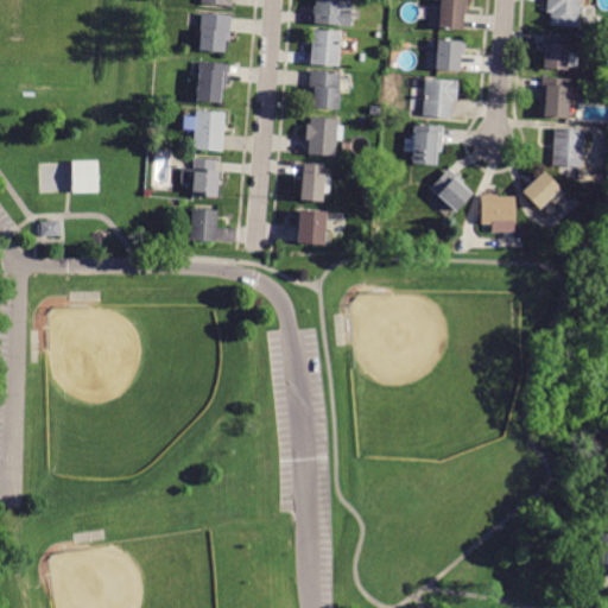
[(314,0),(350,0),(350,27),(314,25),(314,0)]
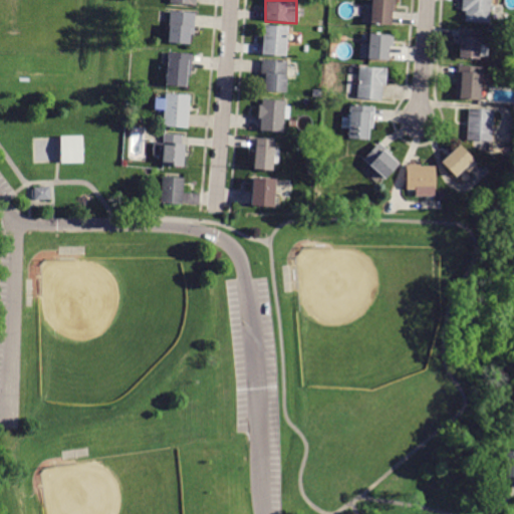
[(387,25),(370,23),(372,0),(395,0),(394,12),(392,12),(391,25),(387,25)]
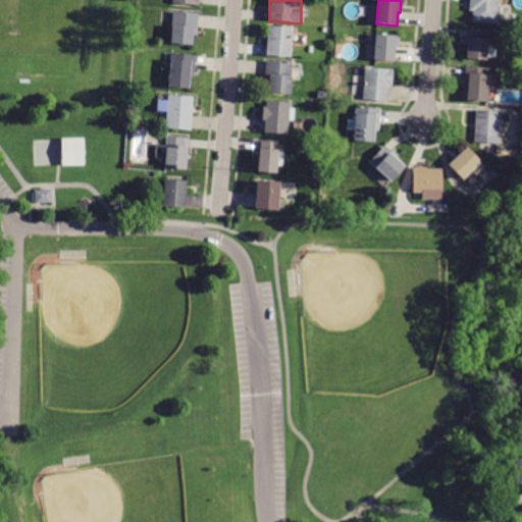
[(469,0),(498,0),(497,23),(472,22),(472,11),(469,11),(469,0)]
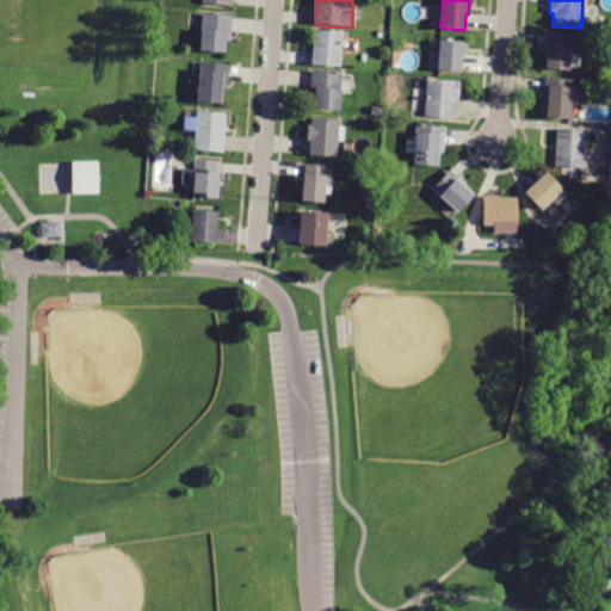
[(233,16),(230,42),(228,42),(227,53),(201,50),(202,31),(199,31),(202,12),(233,16)]
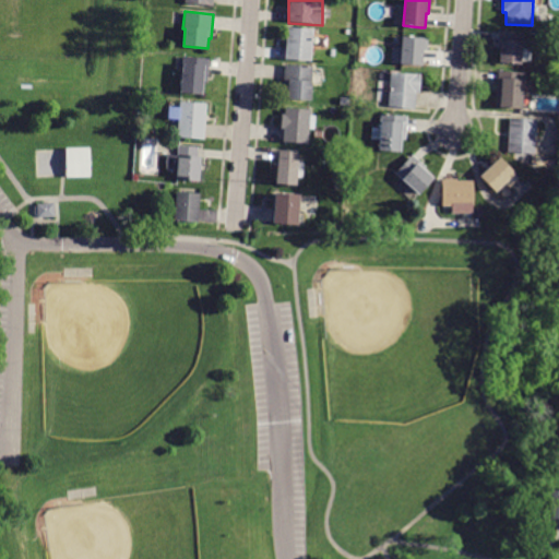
[(287,27),(312,30),(310,61),(285,60),(287,27)]
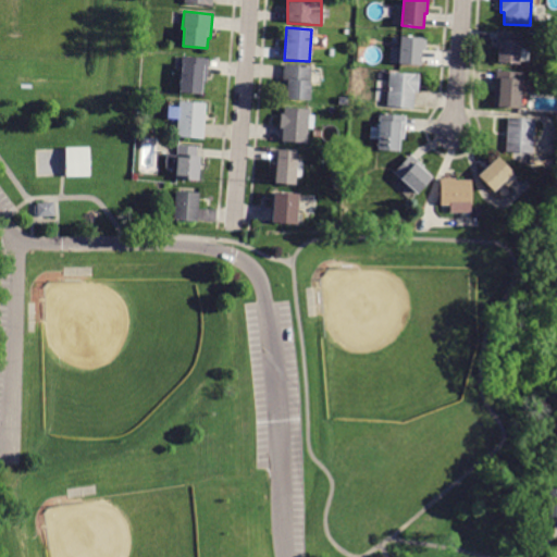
[(496,34),(496,31),(520,32),(519,49),(527,49),(525,61),(520,61),(519,64),(495,63),(496,34)]
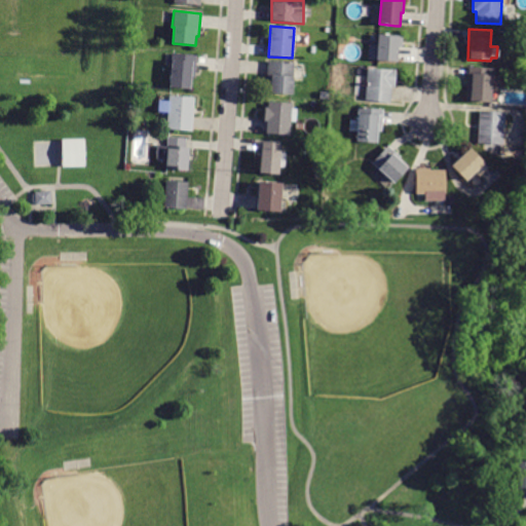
[(397,61),(378,59),(378,60),(368,60),(369,45),(378,46),(379,34),(400,36),(398,61),(397,61)]
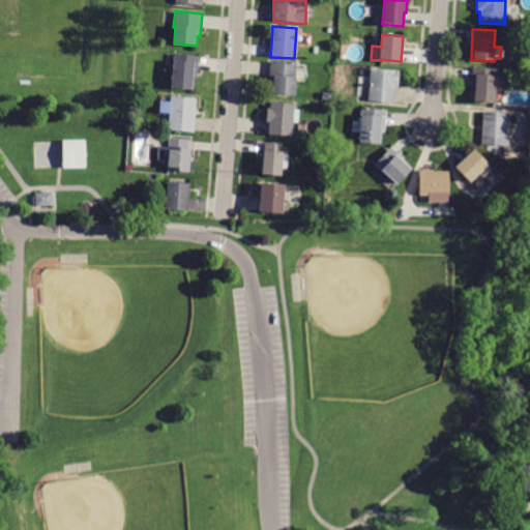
[(197,78),(194,78),(193,90),(171,88),(174,54),(199,56),(197,78)]
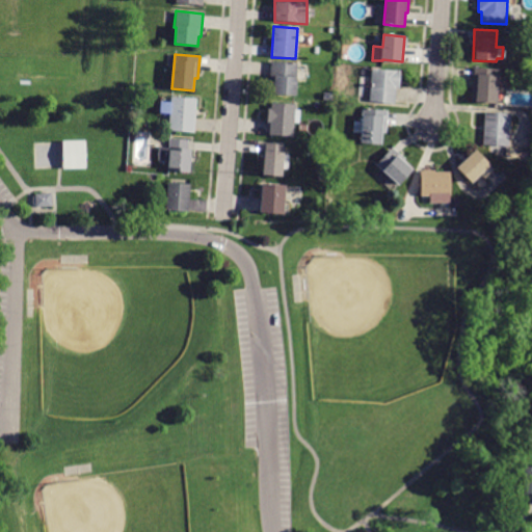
[(271,61),(297,63),(296,76),(298,76),(297,95),(274,92),(275,84),(269,84),(271,61)]
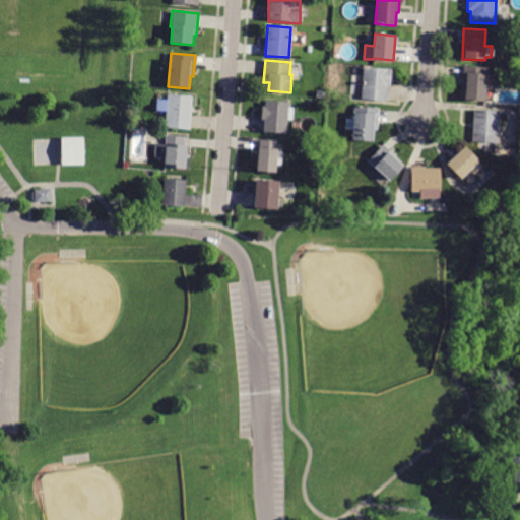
[(463,69),(463,67),(489,68),(488,75),(485,75),(484,101),(462,100),(463,69)]
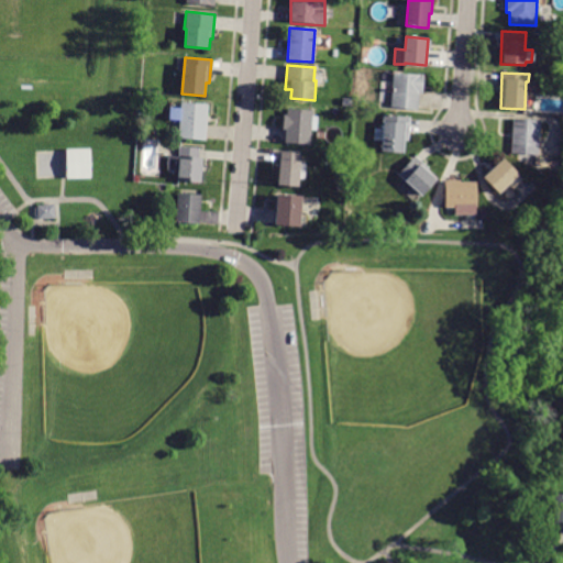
[(418,108),(418,109),(392,108),(394,74),(424,76),(423,94),(419,94),(418,108)]
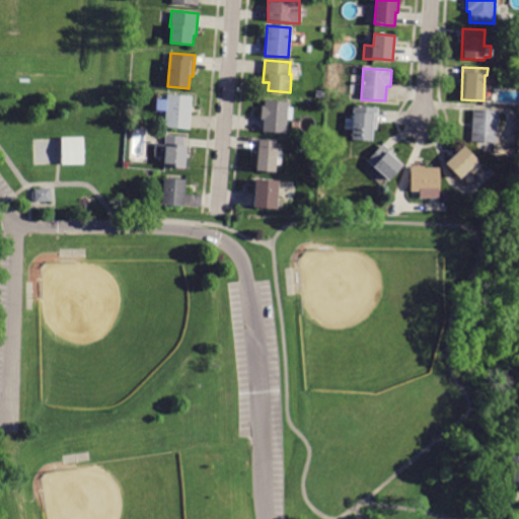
[(190,130),(164,128),(166,94),(192,96),(190,130)]
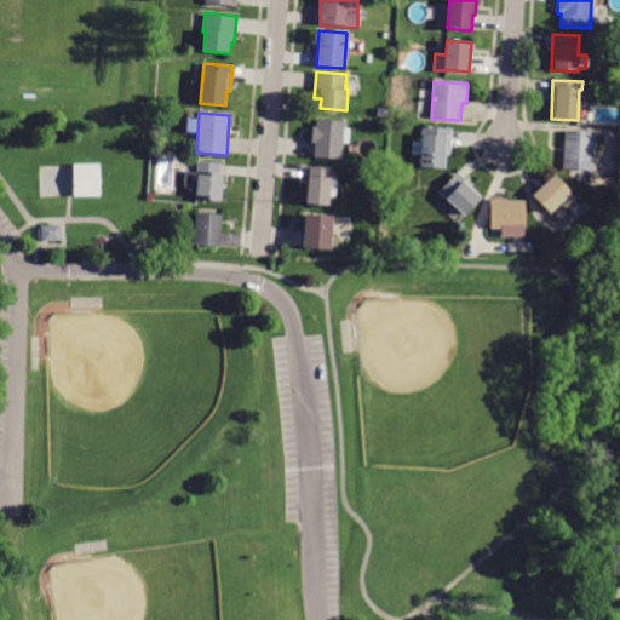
[(313,127),(315,127),(316,120),(345,121),(344,127),(350,128),(349,144),(343,144),(342,160),(314,158),(315,144),(311,143),(313,127)]
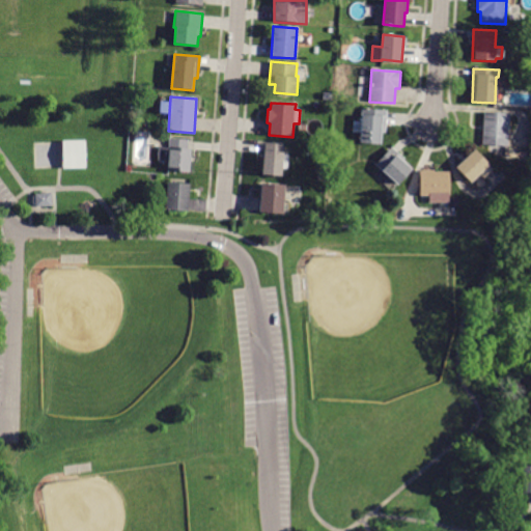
[(387,124),(387,133),(383,133),(383,143),(361,142),(362,133),(353,133),(354,121),(363,122),(363,109),(388,110),(387,124)]
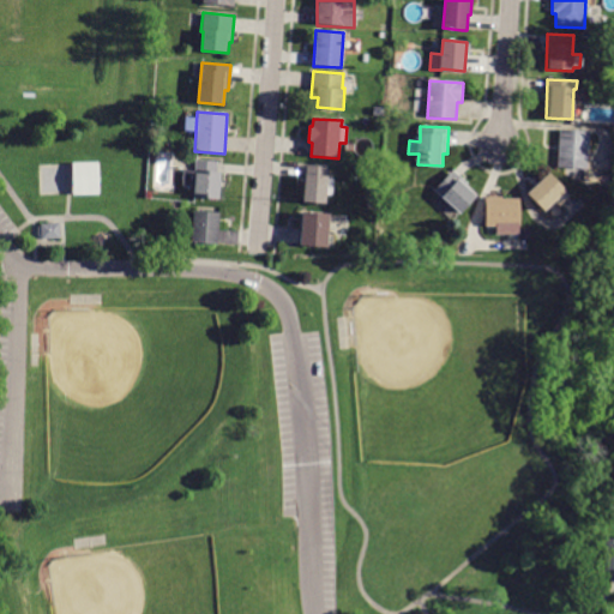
[(589,133),(588,169),(558,167),(559,131),(589,132),(589,133)]
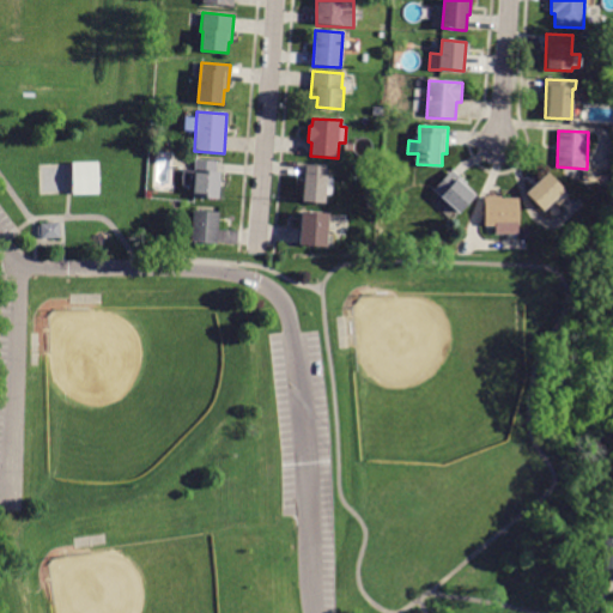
[(216,171),(222,171),(220,199),(193,198),(193,186),(182,186),(183,155),(195,156),(195,159),(217,161),(216,171)]
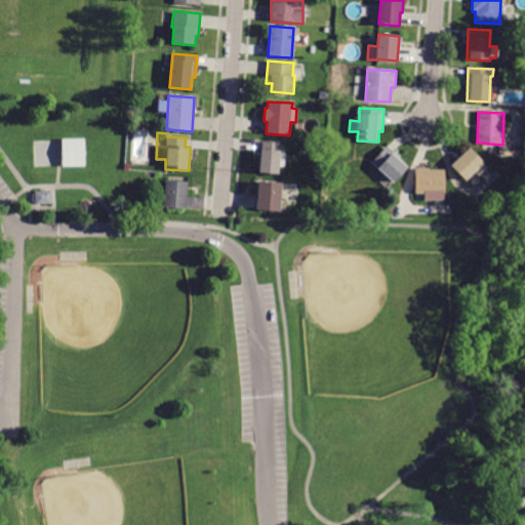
[(62,139),(84,138),(85,166),(63,167),(62,139)]
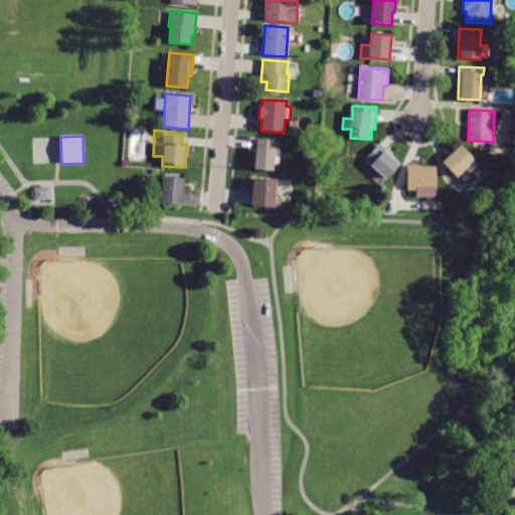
[(256,138),(275,140),(274,147),(277,147),(275,169),(255,167),(258,147),(255,147),(256,138)]
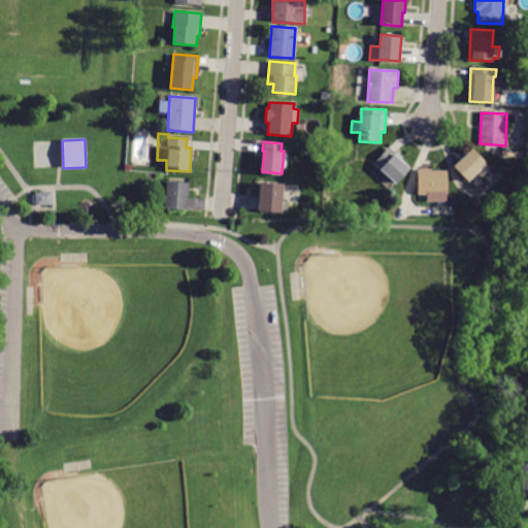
[(400,156),(402,158),(400,161),(409,168),(395,184),(373,164),(390,146),(400,156)]
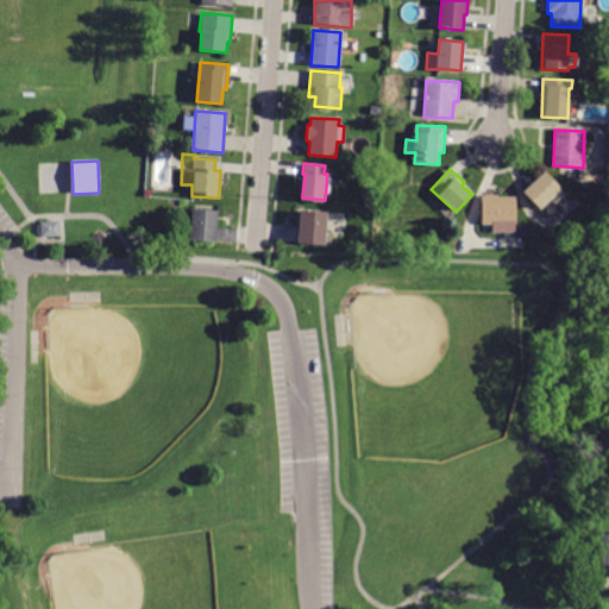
[(558,192),(539,209),(522,193),(544,171),(560,189),(558,192)]
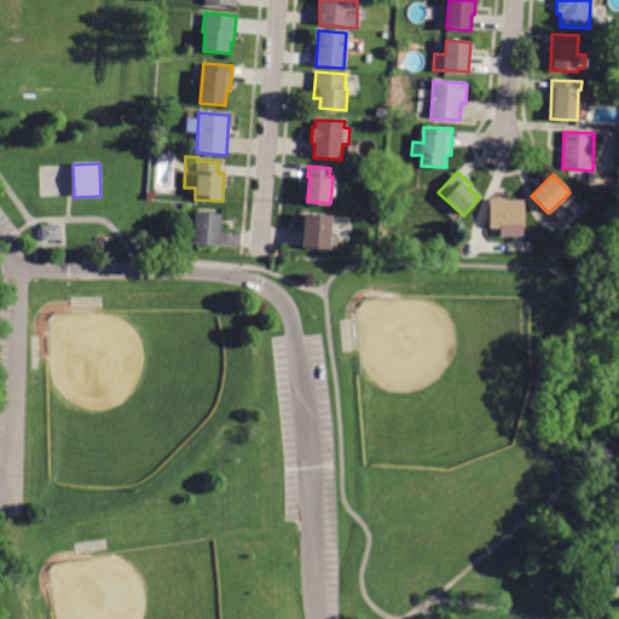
[(493,198),(507,198),(507,200),(524,200),(524,230),(490,230),(490,198),(493,198)]
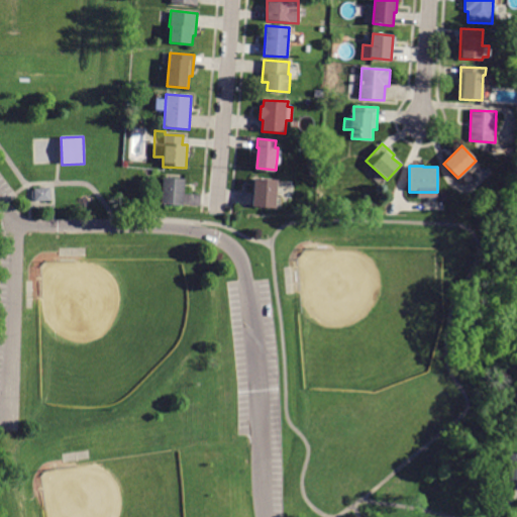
[(183,206),(161,205),(163,178),(185,179),(183,206)]
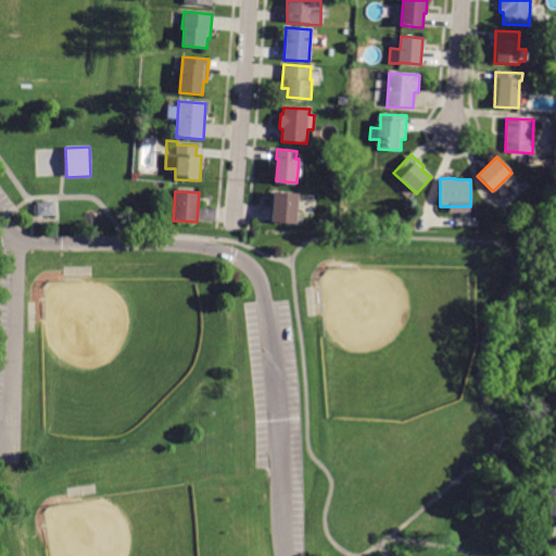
[(295,224),(272,223),(274,193),(298,194),(295,224)]
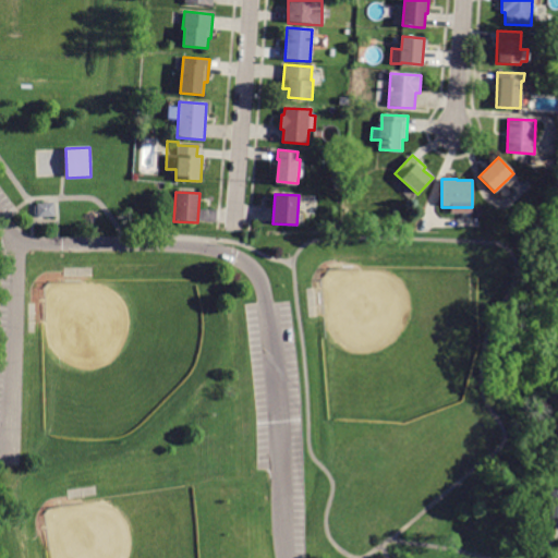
[(38,218),(37,204),(55,203),(55,217),(38,218)]
